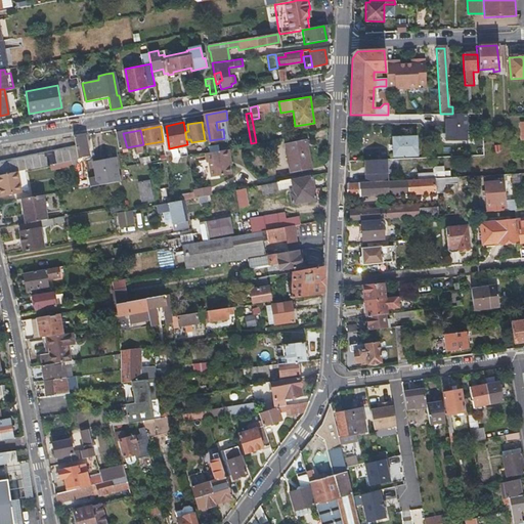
[(116,148),(127,147),(123,133),(112,135),(116,148)]
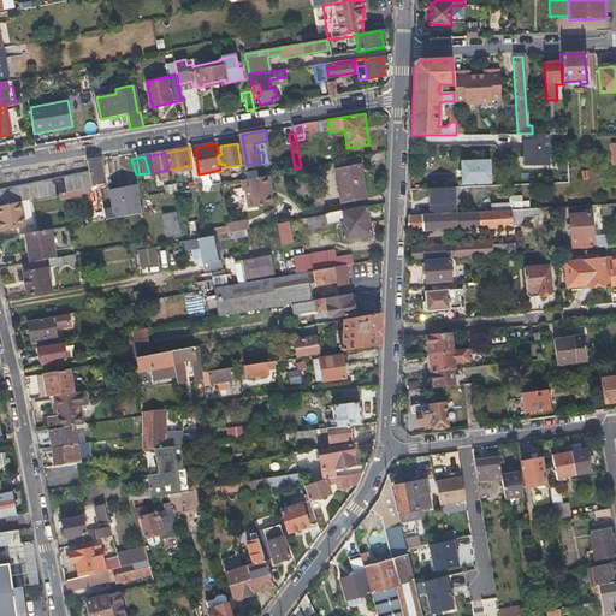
[(486,158),(474,159),(462,160),(463,184),(489,182),(486,158)]
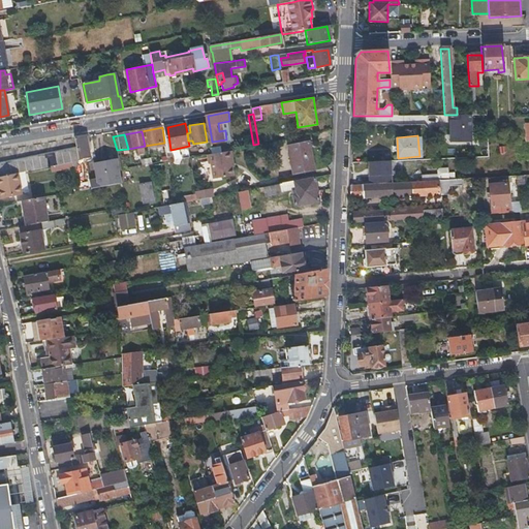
[(0,176),(14,173),(38,168),(62,163),(69,161),(71,161),(72,165),(73,169),(76,168),(74,160),(87,158),(86,147),(85,143),(84,136),(72,138),(73,145),(0,158),(0,176)]
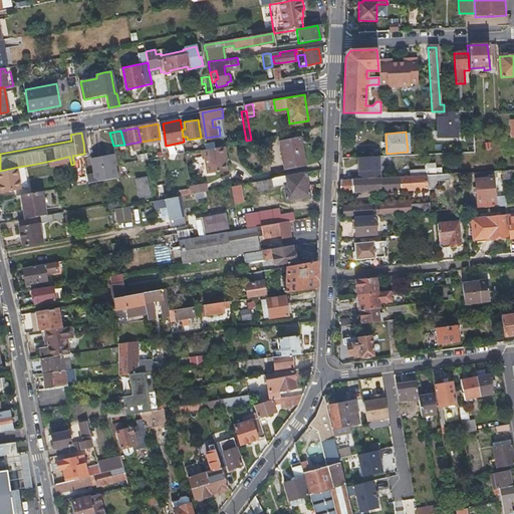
[(300,137),(290,139),(280,141),(286,167),(306,162),(300,137)]
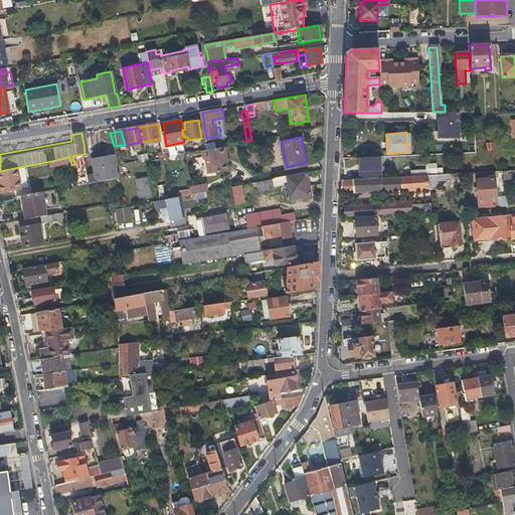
[(216,140),(206,142),(207,149),(217,147),(216,140)]
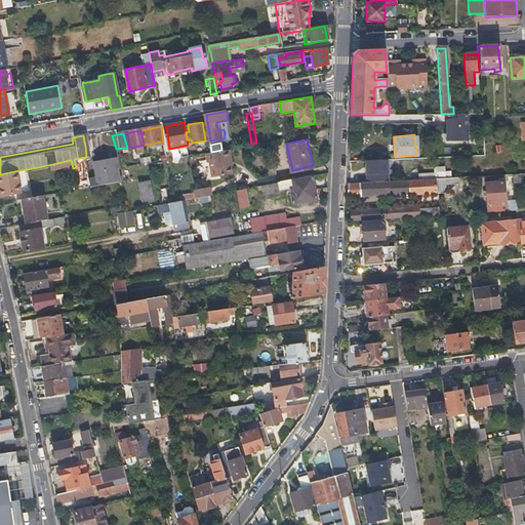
[(212,174),(218,173),(224,172),(232,171),(230,163),(229,156),(232,156),(230,148),(221,150),(211,152),(206,152),(208,161),(210,160),(212,174)]
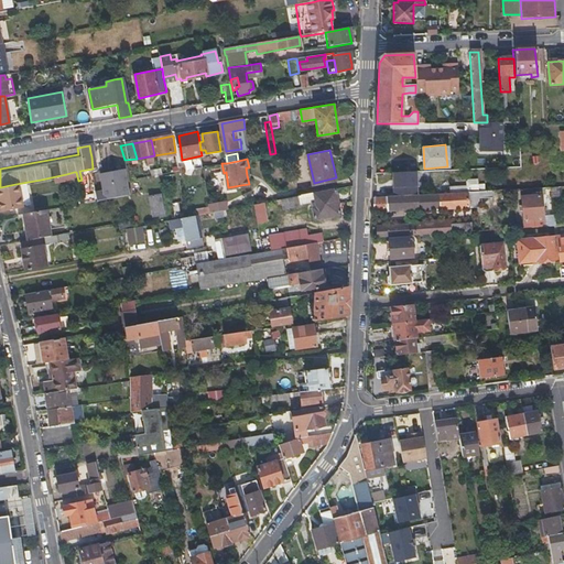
[(127,195),(125,175),(125,172),(101,175),(104,191),(95,192),(96,201),(127,195)]
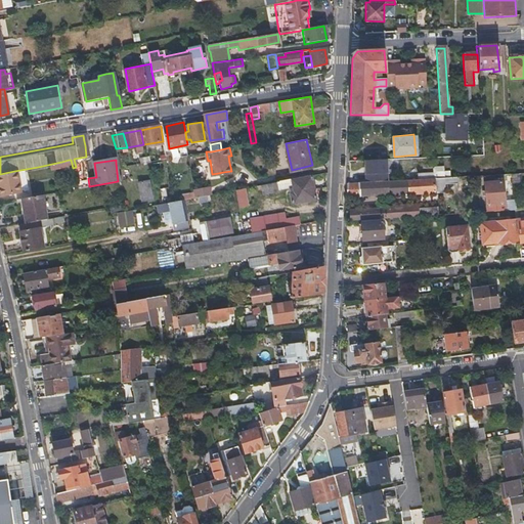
[(435,173),(436,177),(446,177),(445,167),(435,168),(435,173)]
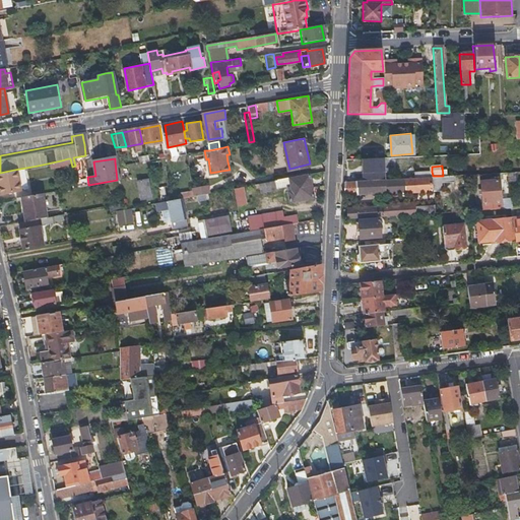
[(0,193),(17,190),(14,170),(0,173),(0,193)]
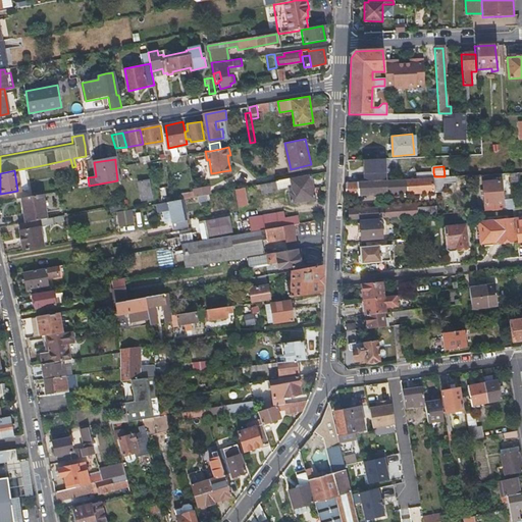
[(291,188),(291,191),(292,193),(289,194),(291,205),(315,200),(312,175),(272,183),(274,191),(291,188)]
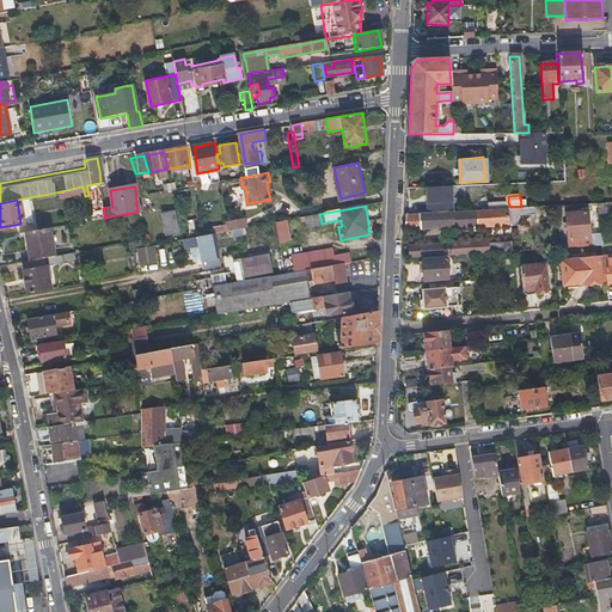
[(453,227),(457,228),(461,228),(519,225),(519,214),(534,213),(534,206),(521,207),(509,207),(490,208),(407,213),(405,231),(453,227)]
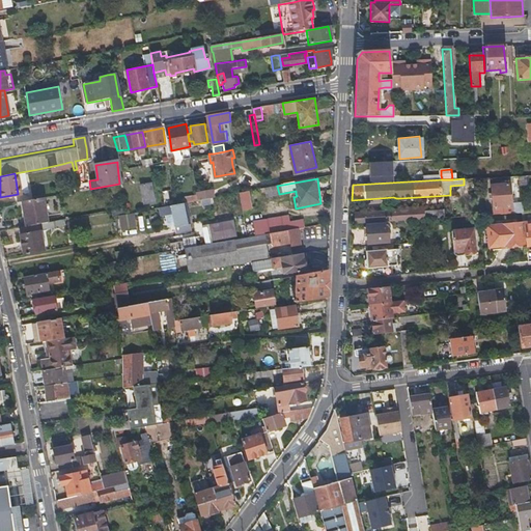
[(510,183),(509,183),(508,183),(508,180),(492,182),(495,213),(512,212),(510,183)]
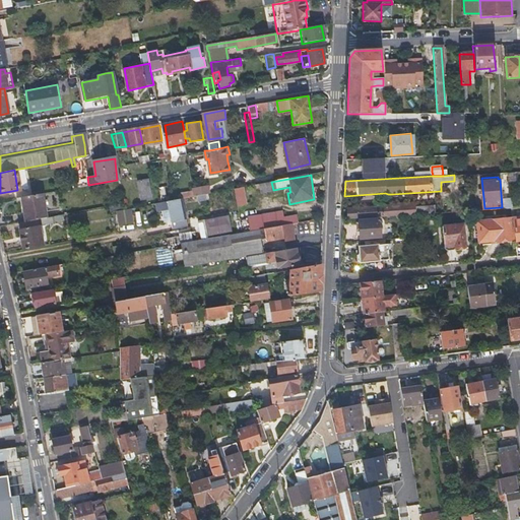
[(134,200),(143,198),(152,196),(149,178),(131,181),(134,200)]
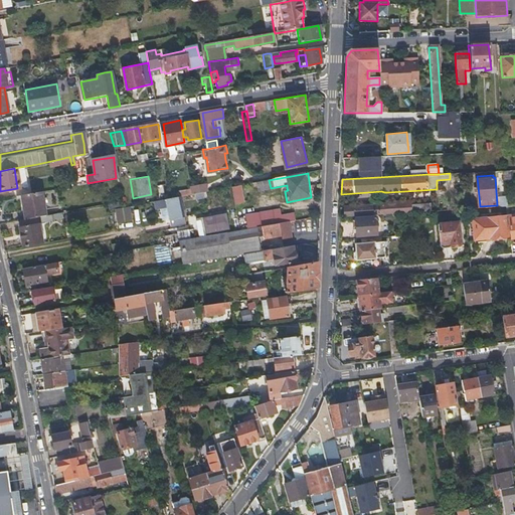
[(262,190),(271,188),(269,180),(260,181),(261,184),(262,190)]
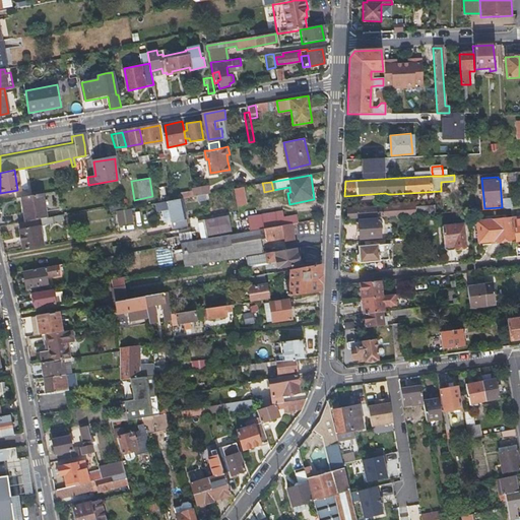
[(194,187),(195,195),(203,194),(206,193),(211,192),(210,184),(194,187)]
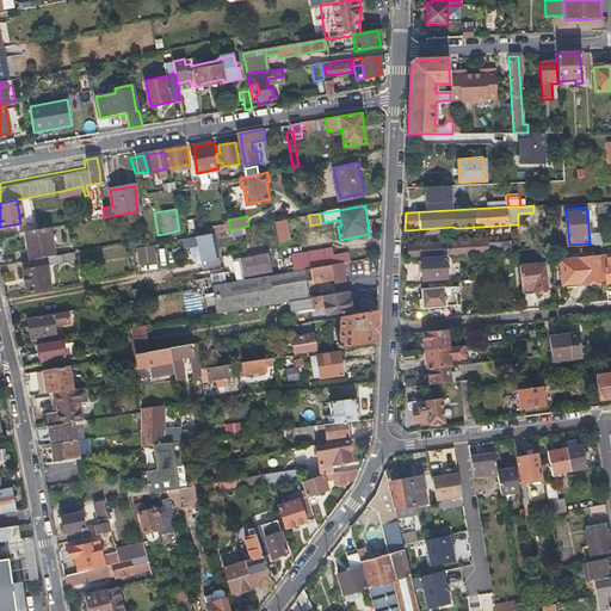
[(277,221),(279,232),(282,242),(291,240),(288,220),(277,221)]
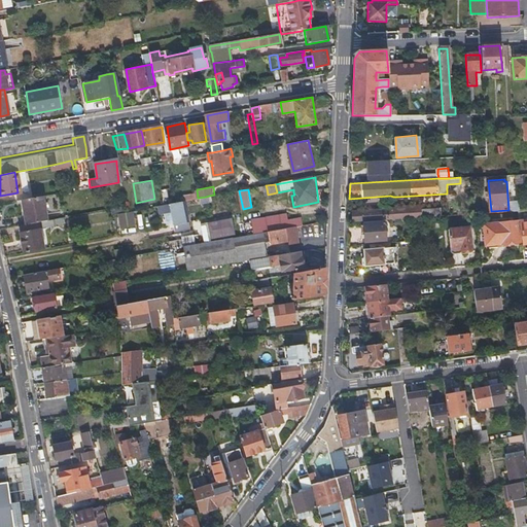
[(215,195),(217,205),(219,215),(229,214),(224,194),(215,195)]
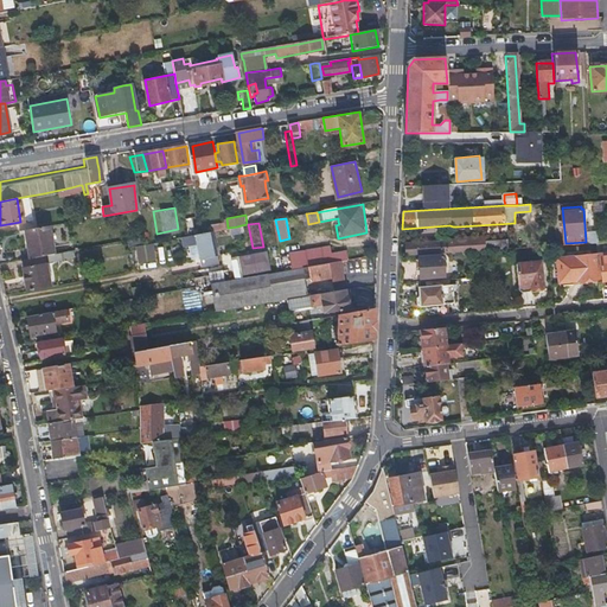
[(48,254),(53,253),(49,224),(24,229),(29,257),(48,254)]
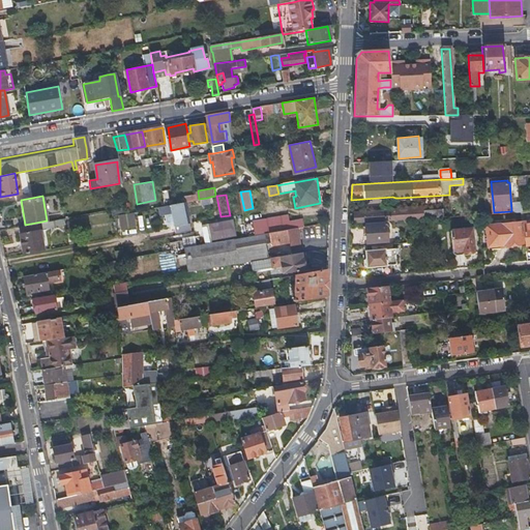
[(168,212),(169,214),(169,216),(174,215),(176,225),(190,222),(186,201),(163,206),(164,212),(168,212)]
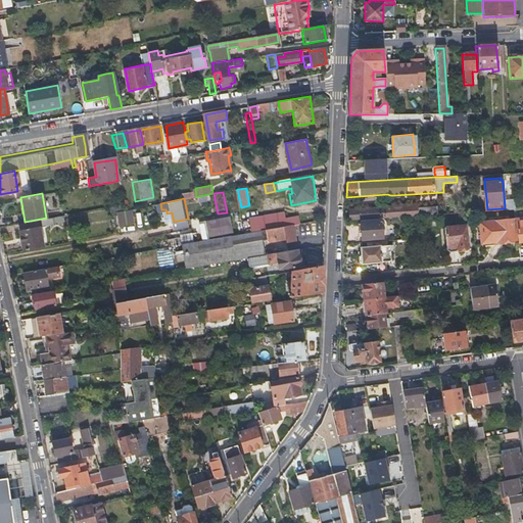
[(417,203),(408,204),(397,204),(393,206),(349,210),(350,221),(418,216),(418,208),(417,203)]
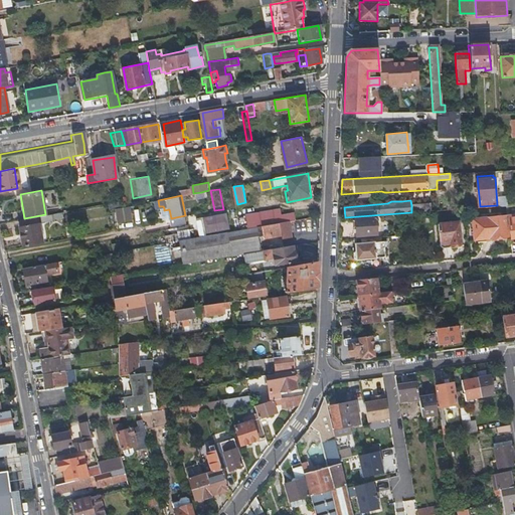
[(433,203),(411,205),(411,212),(434,210),(433,203)]
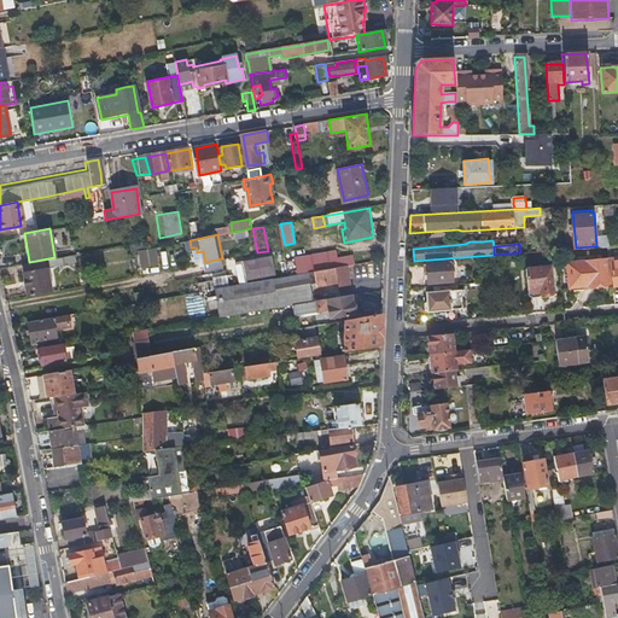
[(156,248),(138,251),(140,268),(159,264),(156,248)]
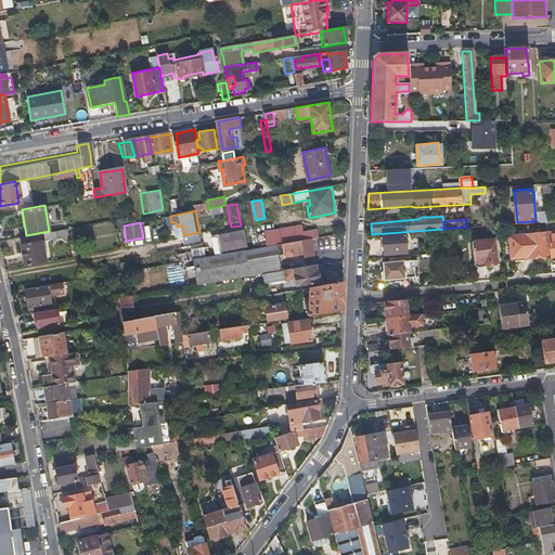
[(306,230),(305,227),(305,222),(268,230),(271,245),(275,244),(276,244),(310,237),(322,235),(320,228),(306,230)]
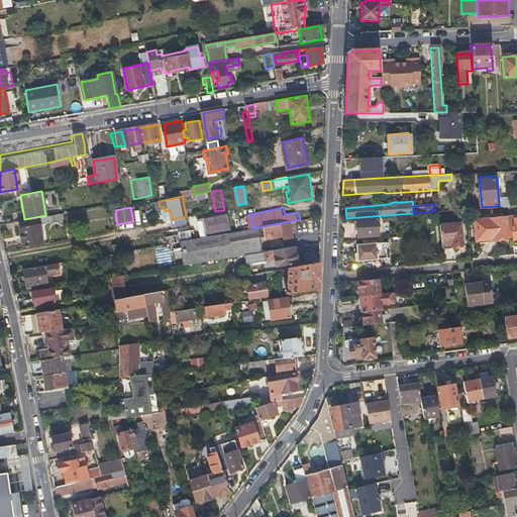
[(55,214),(45,215),(40,216),(41,220),(41,223),(56,220),(56,219),(55,214)]
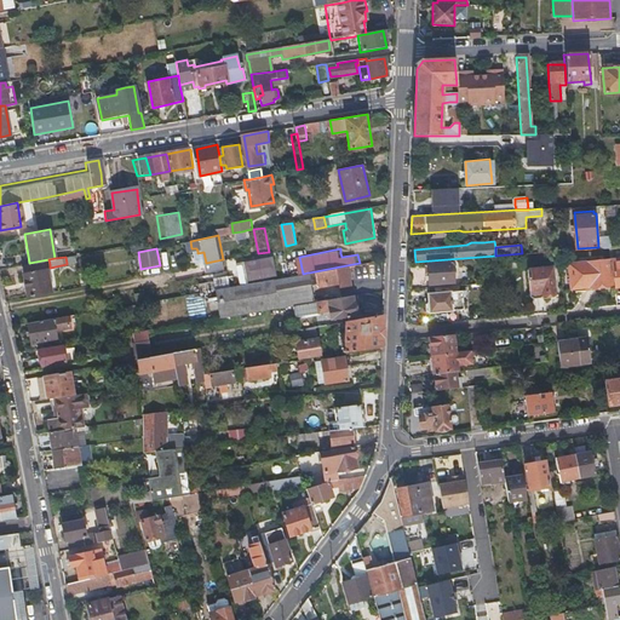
[(607,257),(587,258),(568,258),(569,290),(609,287),(607,257)]
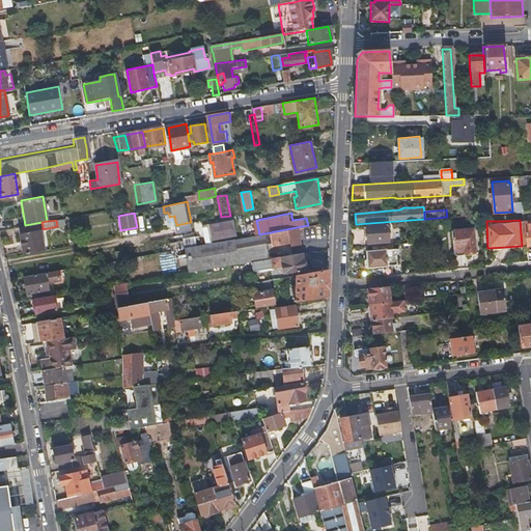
[(211,225),(212,229),(213,233),(217,233),(218,239),(239,234),(236,221),(211,225)]
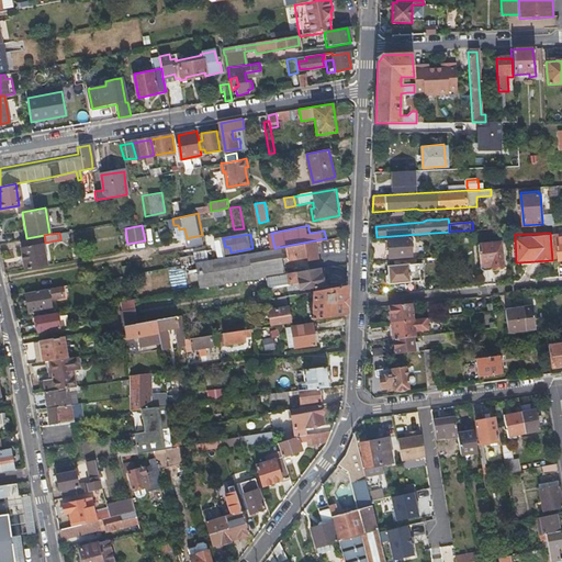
[(203,243),(202,235),(187,238),(188,245),(203,243)]
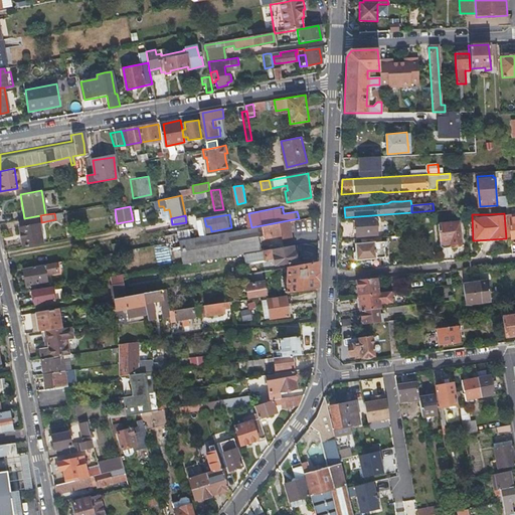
[(439,245),(450,244),(460,243),(458,217),(437,218),(439,245)]
